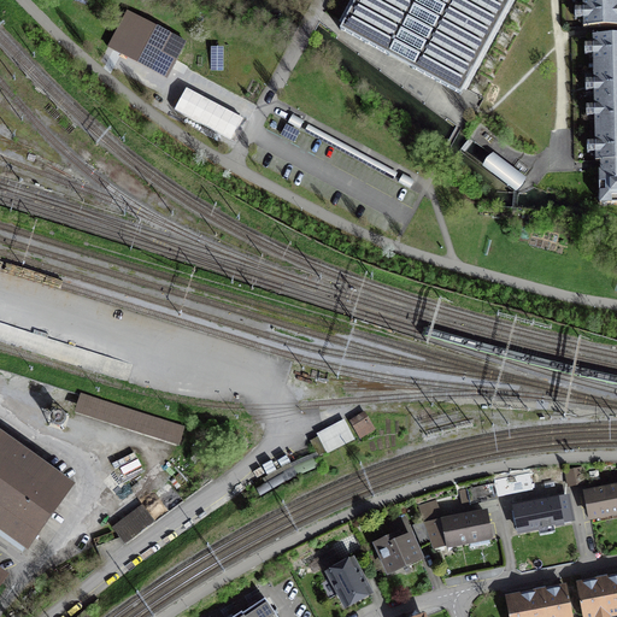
[(515,0),(356,0),(341,29),(395,58),(411,66),(464,95),(515,0)]
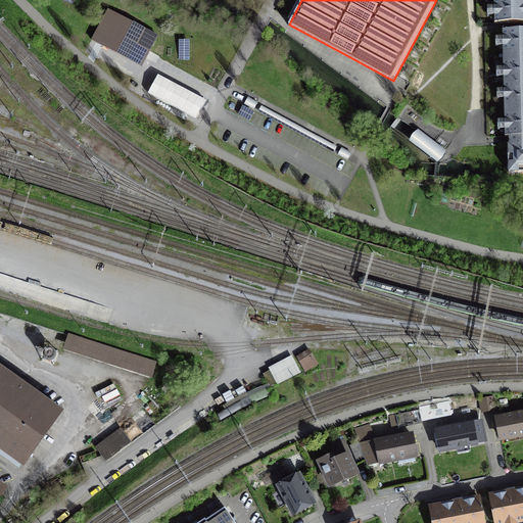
[(522,0),(493,0),(494,22),(522,21),(522,0)]
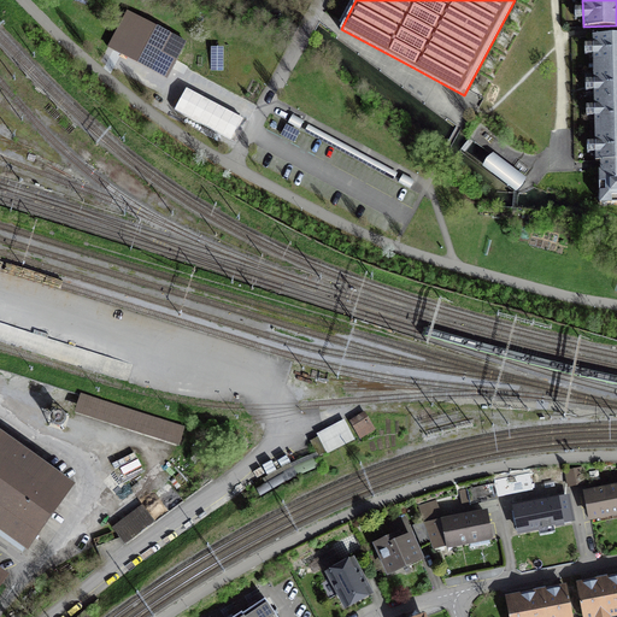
[(111,42),(168,75),(181,48),(124,18),(111,42)]
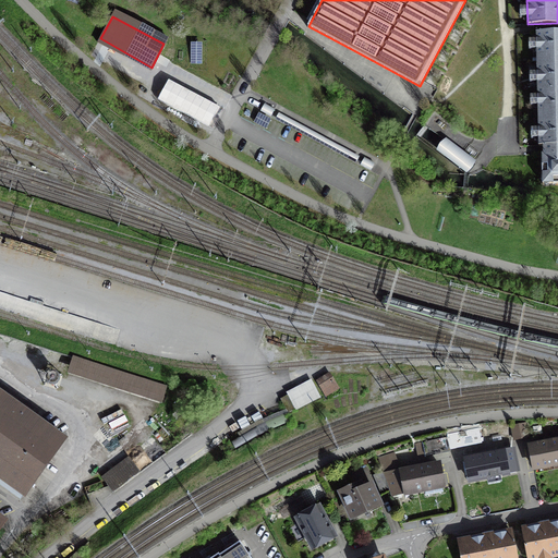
[(557,32),(537,33),(540,145),(557,144),(557,32)]
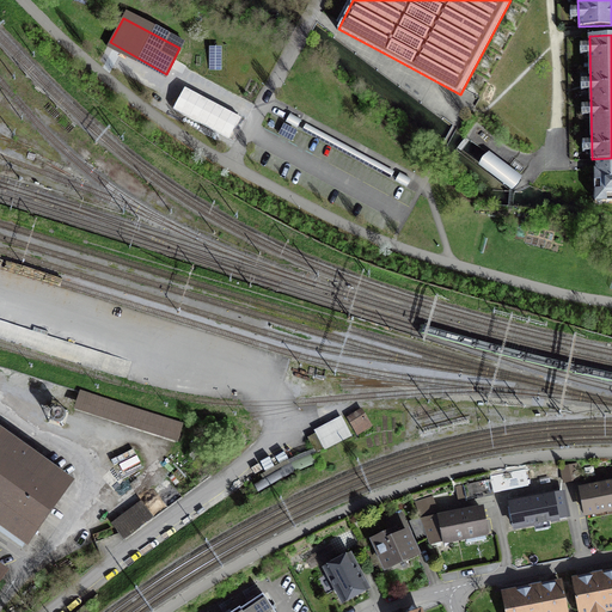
[(297,127),(301,120),(291,114),(287,121),(297,127)]
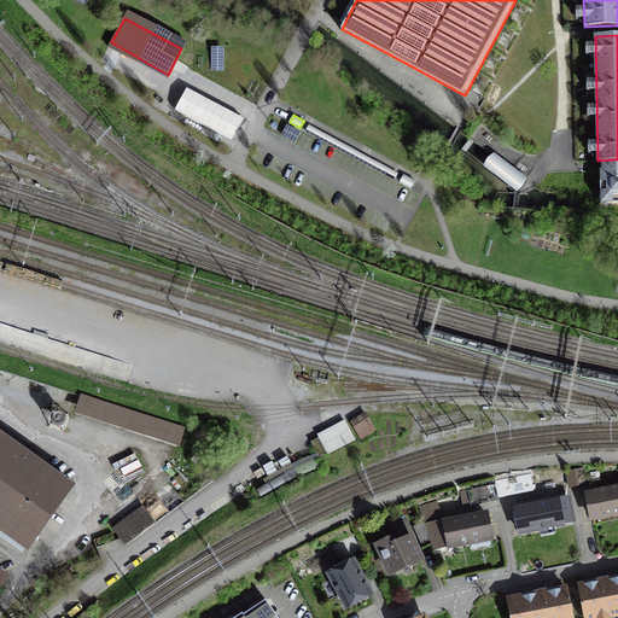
[(485,169),(513,191),(522,180),(494,157),(485,169)]
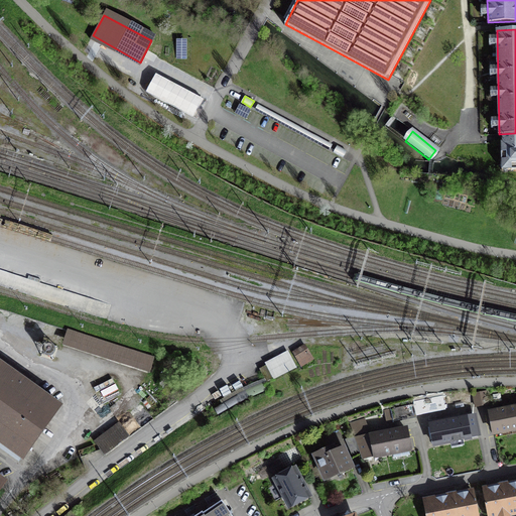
[(515,141),(514,142),(501,142),(502,169),(515,169),(515,141)]
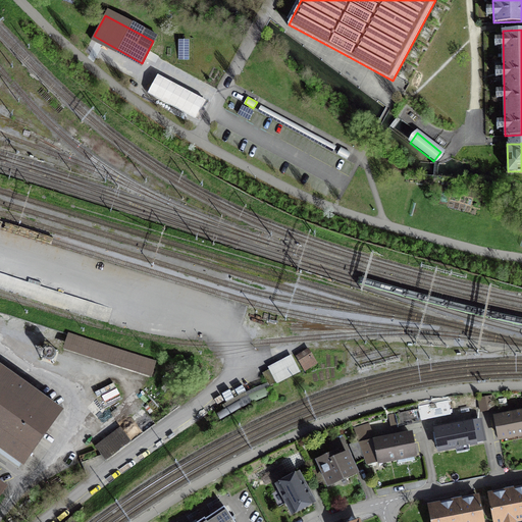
[(347,160),(351,153),(342,148),(337,155),(347,160)]
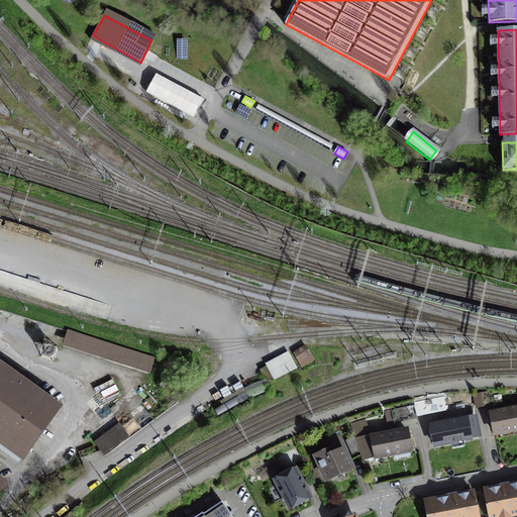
[(89,362),(154,378),(160,356),(94,340),(89,362)]
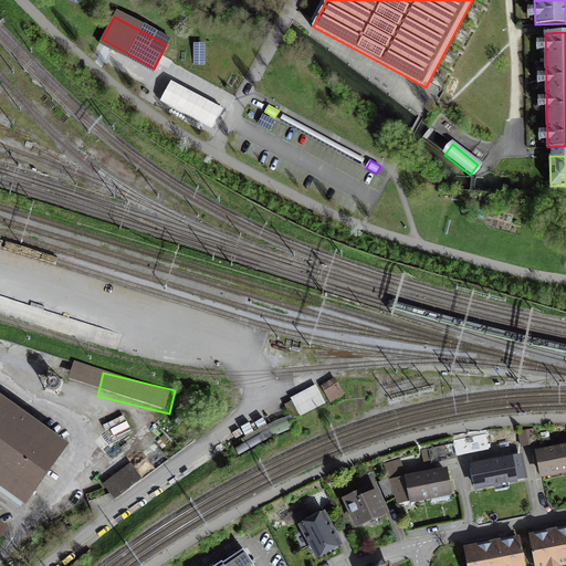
[(333,379),(322,387),(332,400),(343,394),(333,379)]
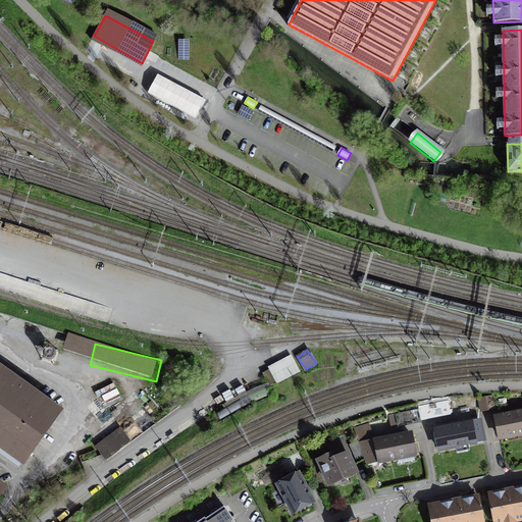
[(292,358),(262,373),(269,387),(299,372),(292,358)]
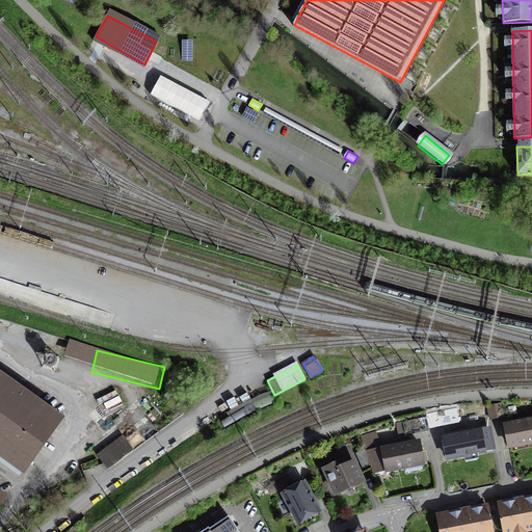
[(0,455),(23,472),(61,419),(0,374),(0,455)]
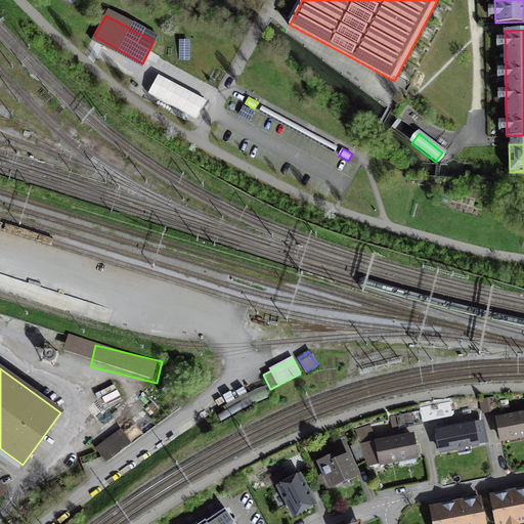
[(496,412),(493,398),(479,401),(481,416),(496,412)]
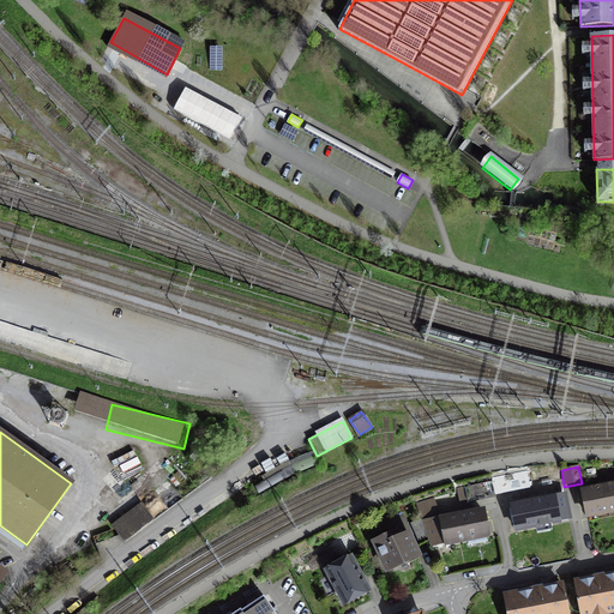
[(493,481),(465,486),(469,501),(497,497),(493,481)]
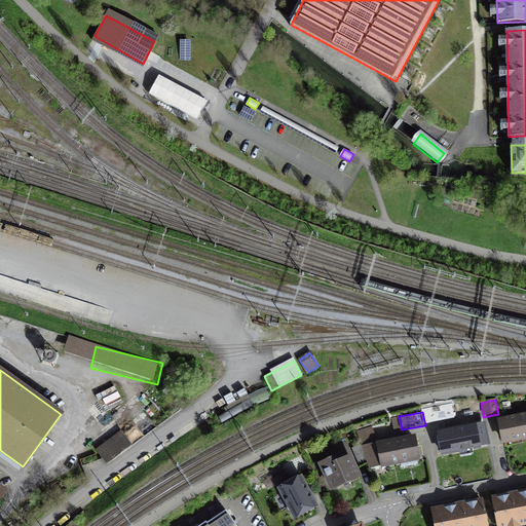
[(525,416),(498,421),(501,442),(525,437),(525,416)]
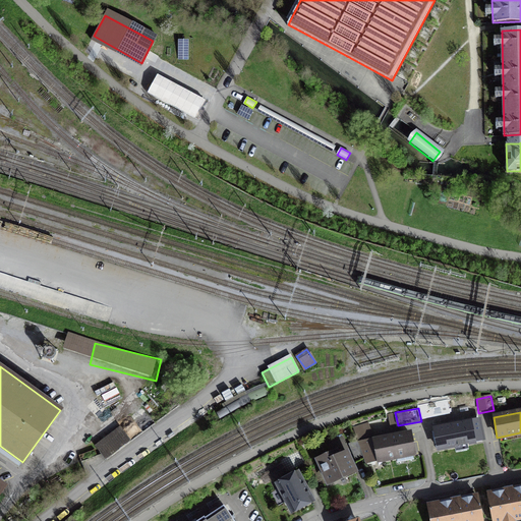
[(478,420),(437,426),(441,447),(482,440),(478,420)]
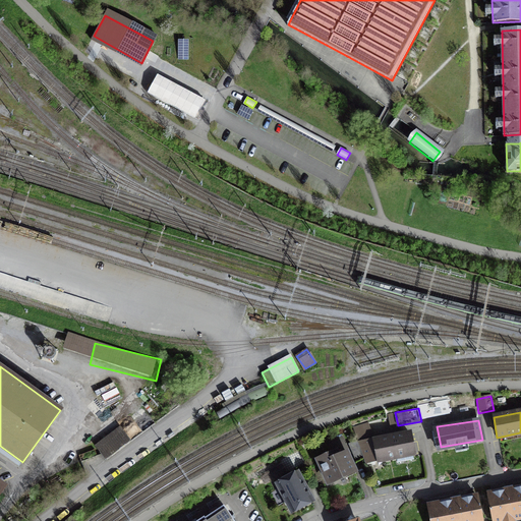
[(353,427),(366,464),(415,453),(410,432),(370,442),(366,423),(353,427)]
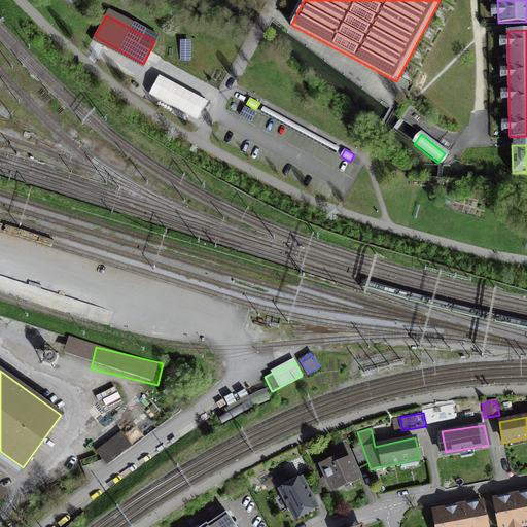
[(96,455),(104,465),(133,441),(125,430),(96,455)]
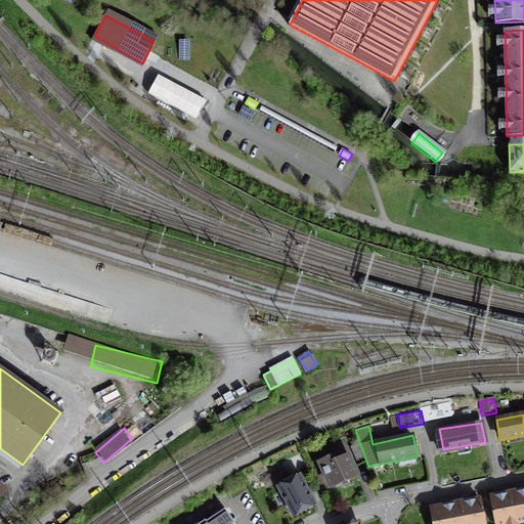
[(358,444),(351,447),(357,461),(363,457),(358,444)]
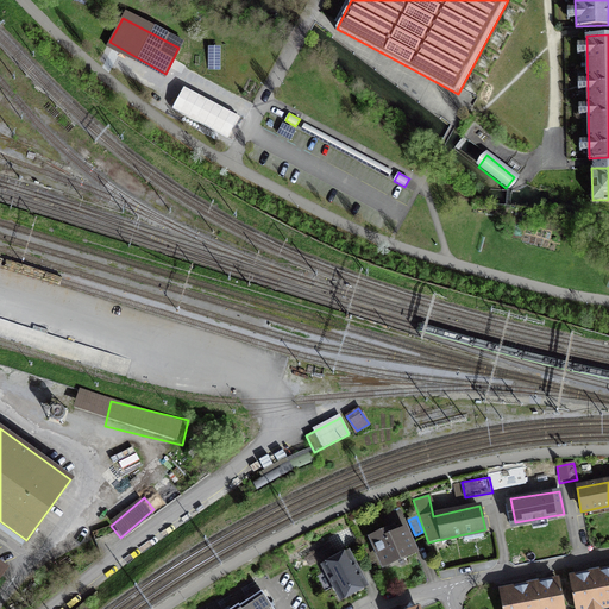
[(413,548),(402,525),(372,538),(384,563),(413,548)]
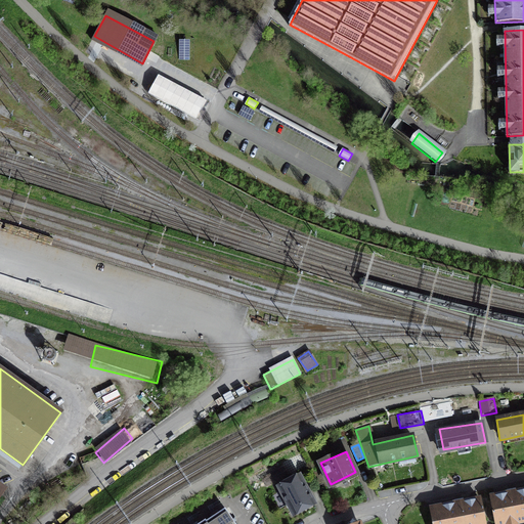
[(284,468),(272,473),(276,481),(288,476),(284,468)]
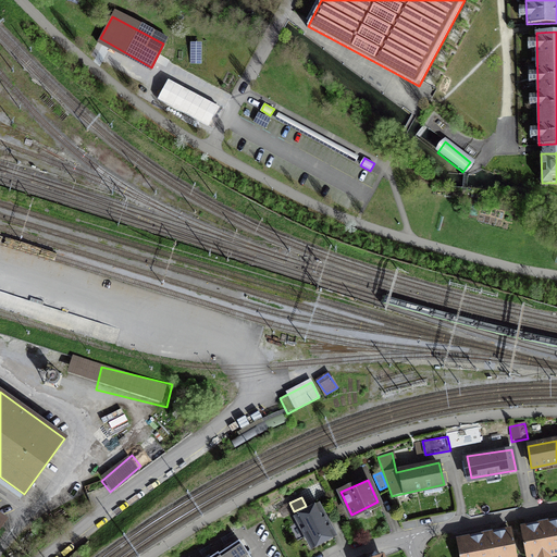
[(334,534),(319,506),(296,518),(311,546),(334,534)]
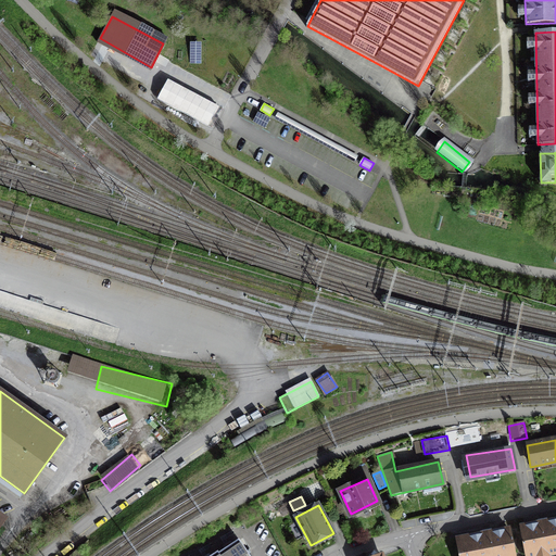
[(555,547),(555,517),(517,525),(523,554),(555,547)]
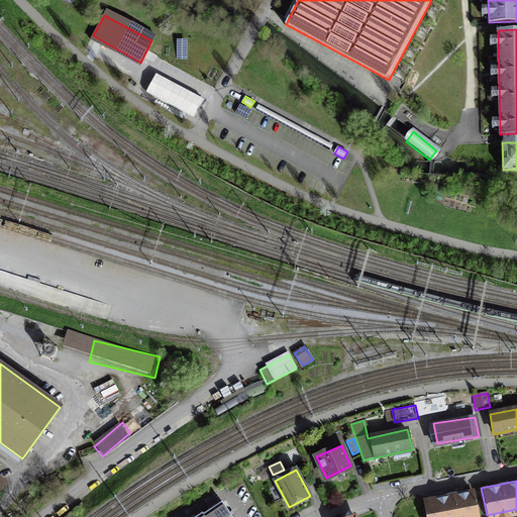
[(467,516),(476,515),(471,491),(422,501),(425,516),(467,516)]
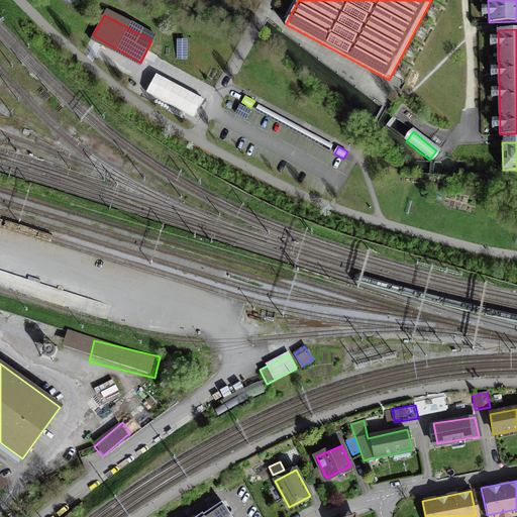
[(231,516),(221,500),(195,516),(231,516)]
